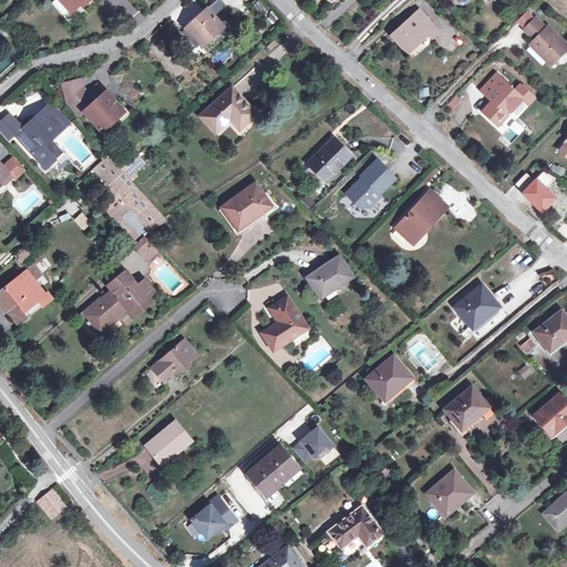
[(59,0),(71,12),(79,4),(83,0),(59,0)]
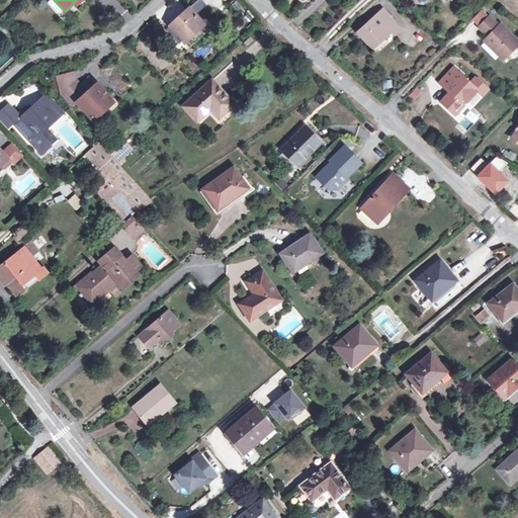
[(201,0),(199,0),(192,4),(196,10),(205,5),(201,0)]
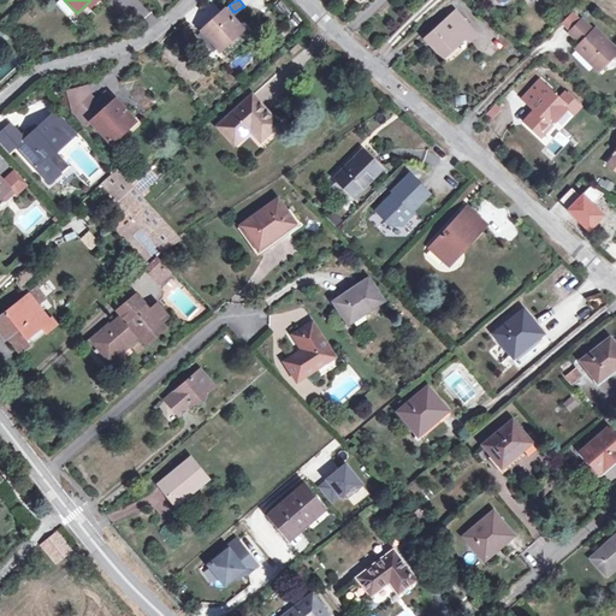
[(201,30),(218,49),(224,57),(250,31),(244,24),(241,27),(240,25),(225,9),(201,30)]
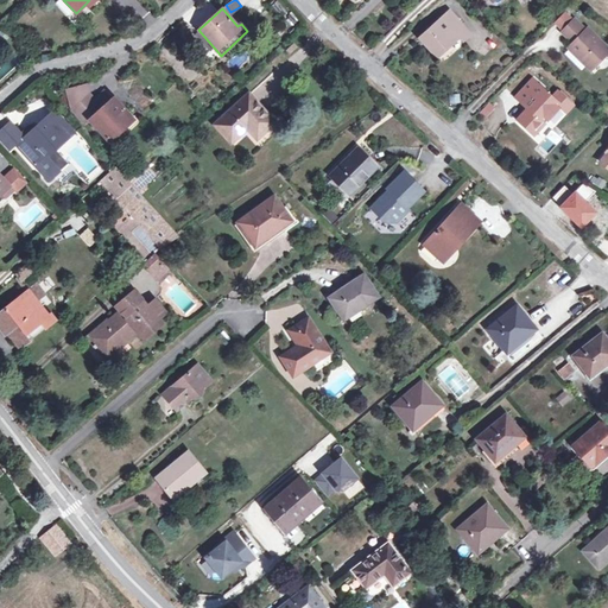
[(455,32),(462,25),(450,11),(419,38),(436,56),(460,36),(455,32)]
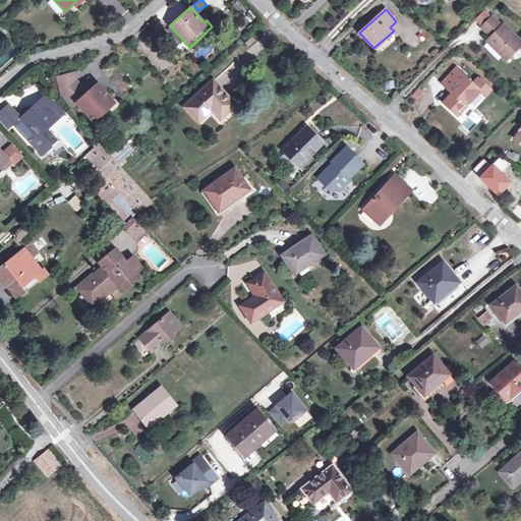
[(506,58),(520,43),(503,24),(502,25),(491,15),(480,26),(490,37),(487,40),(506,58)]
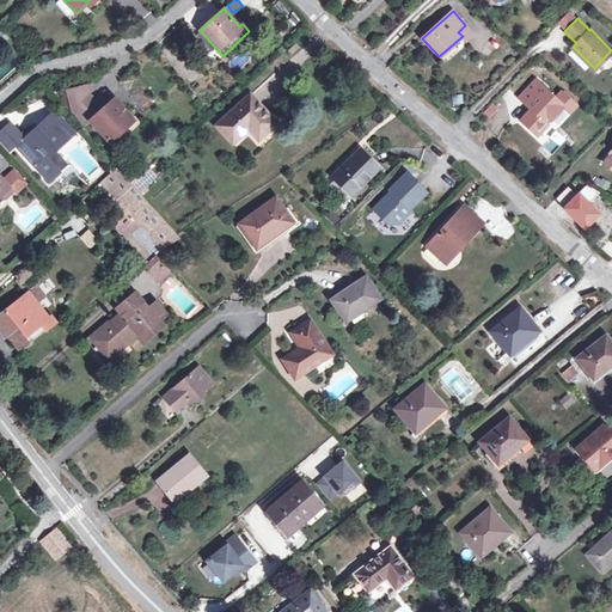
[(458,32),(463,36),(466,41),(473,34),(465,25),(458,32)]
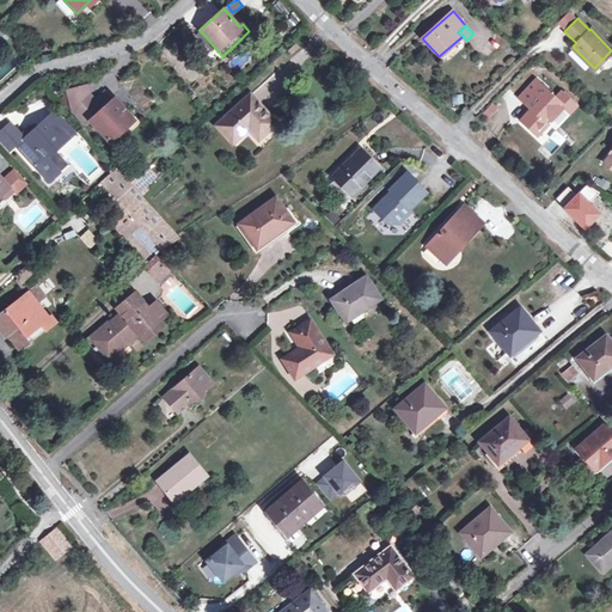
[(531,126),(539,133),(548,124),(545,122),(562,104),(556,98),(534,79),(518,97),(531,109),(520,120),(528,128),(531,126)]
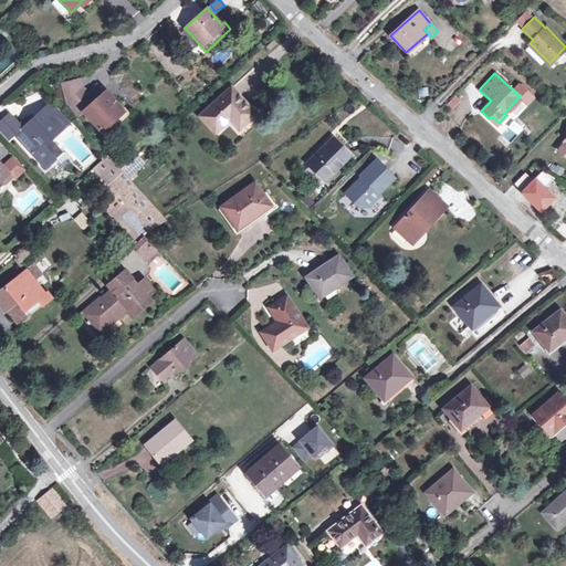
[(65,98),(69,102),(82,90),(80,77),(61,83),(65,98)]
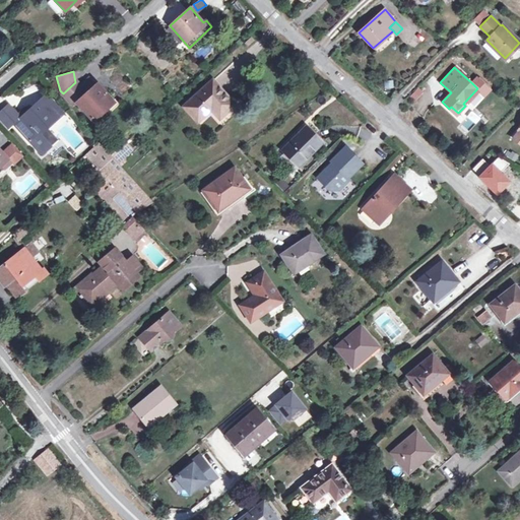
[(88,78),(79,86),(85,93),(94,85),(88,78)]
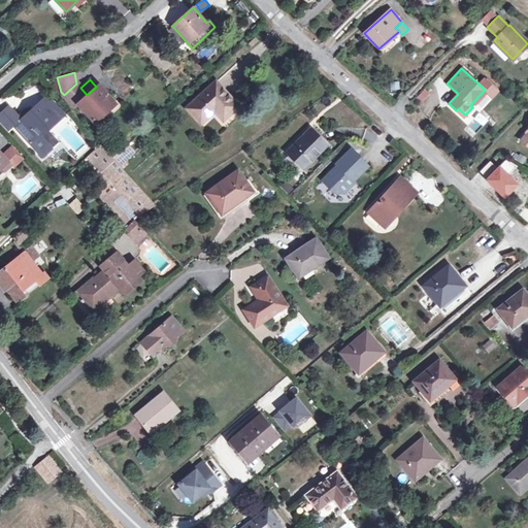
[(480,85),(485,90),(492,96),(496,92),(484,79),(480,85)]
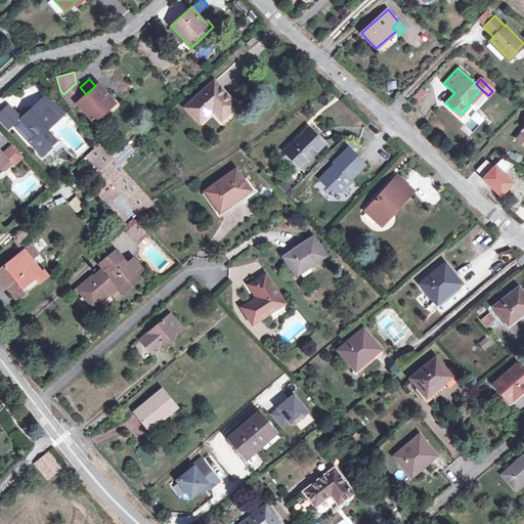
[(199,122),(214,108),(218,105),(226,115),(236,105),(214,81),(185,106),(199,122)]
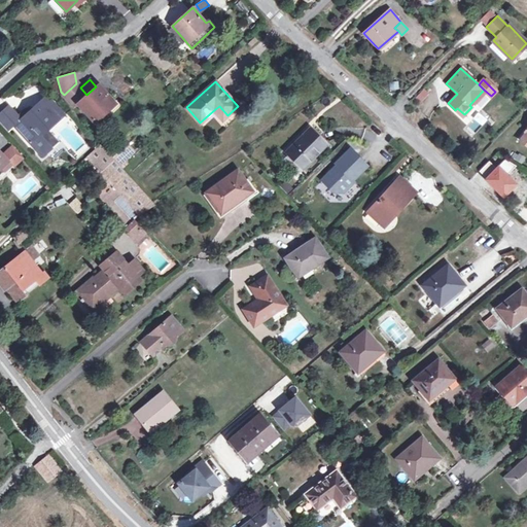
[(76,83),(64,95),(73,107),(77,103),(93,120),(105,110),(107,112),(116,105),(99,84),(96,86),(86,95),(80,88),(76,83)]
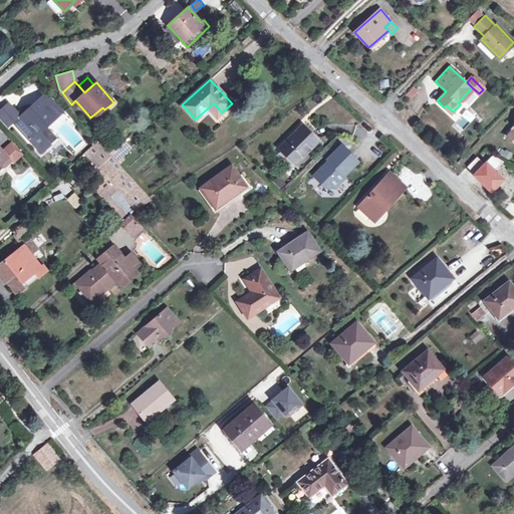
[(416,90),(412,86),(403,95),(407,99),(416,90)]
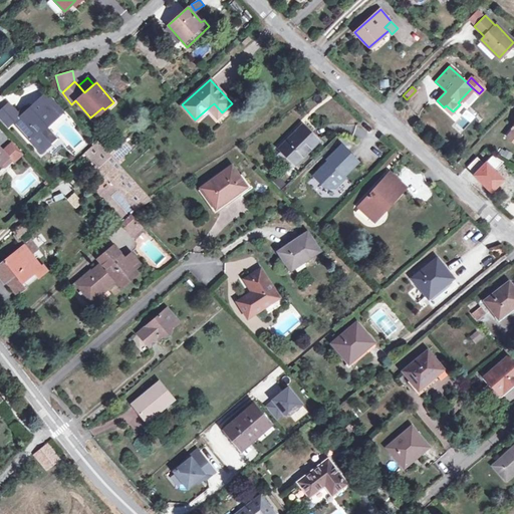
[(58,114),(42,96),(21,115),(10,103),(0,112),(0,113),(9,124),(14,120),(41,151),(55,138),(45,126),(58,114)]
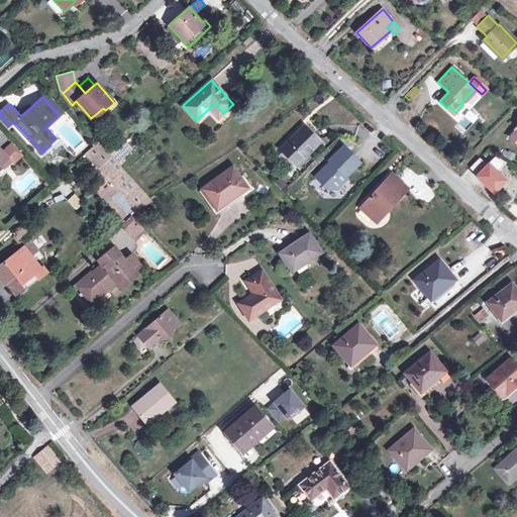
[(215,104),(211,107),(219,117),(223,113),(215,104)]
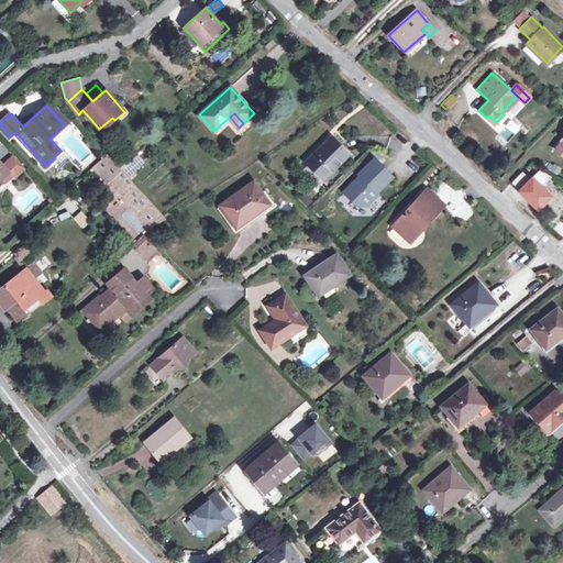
[(488,116),(486,118),(494,124),(496,122),(488,116)]
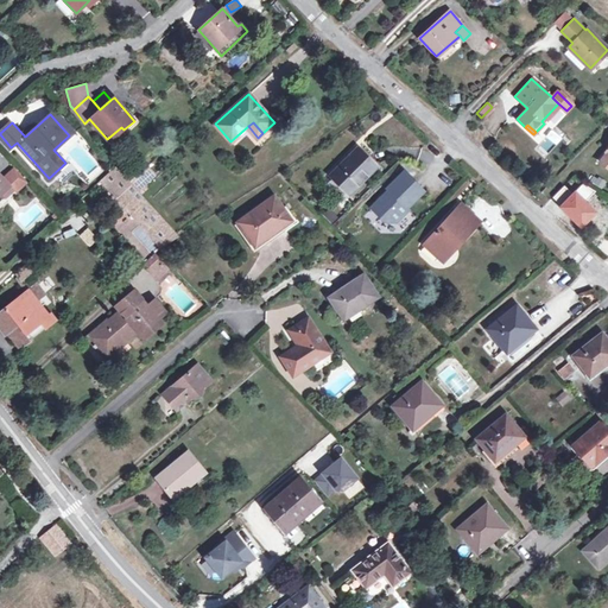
[(121,127),(107,139),(111,143),(124,130),(121,127)]
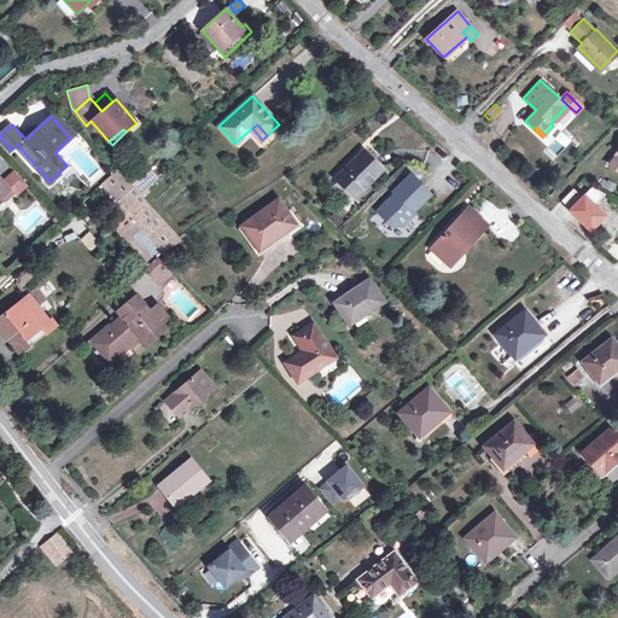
[(549,147),(554,152),(567,139),(561,133),(549,147)]
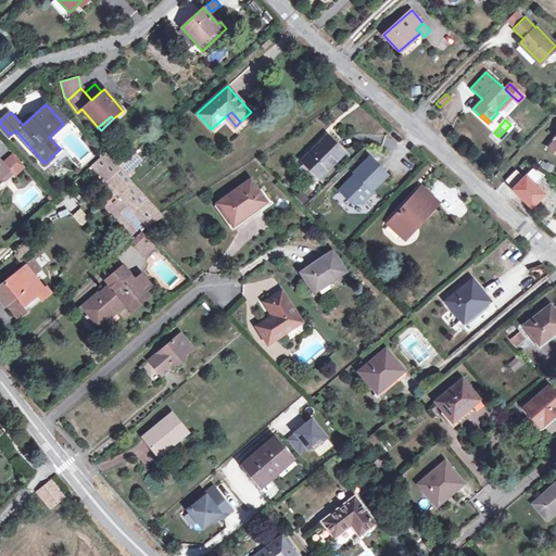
[(318,177),(343,152),(327,136),(302,161),(318,177)]
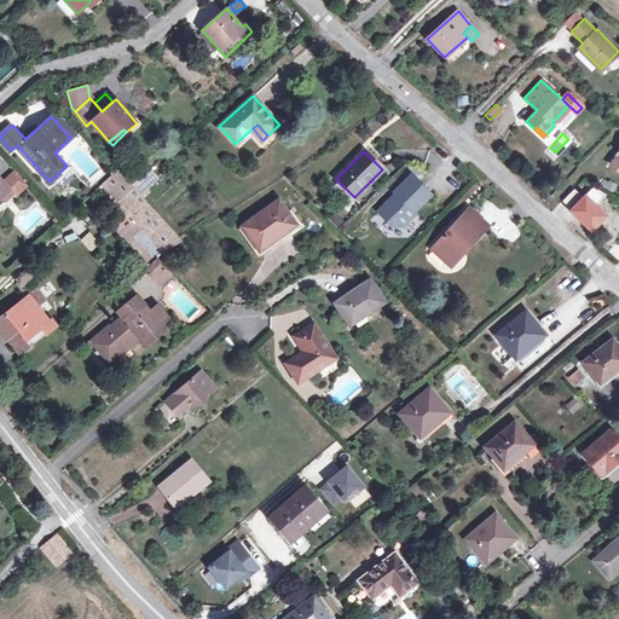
[(149,171),(132,185),(142,196),(146,192),(144,189),(155,178),(149,171)]
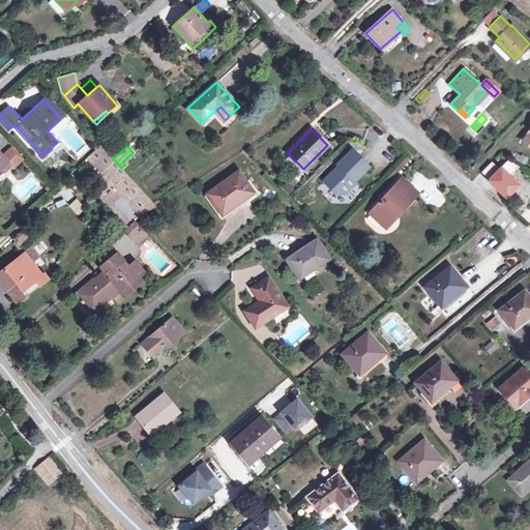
[(373,167),(353,147),(336,164),(339,166),(326,179),(339,192),(348,193),(373,167)]
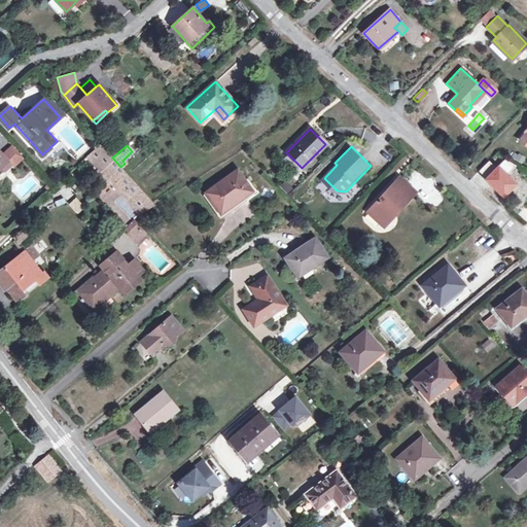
[(0,169),(2,168),(8,163),(11,160),(15,165),(23,160),(11,147),(3,154),(0,150),(0,169)]
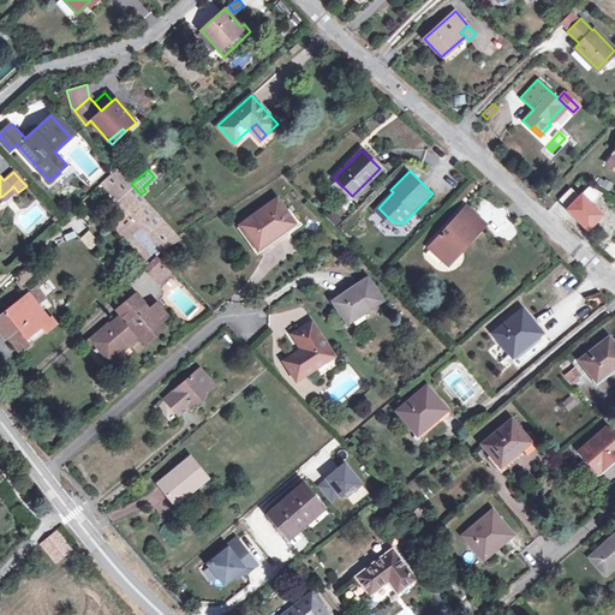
[(610,191),(614,184),(602,177),(597,183),(610,191)]
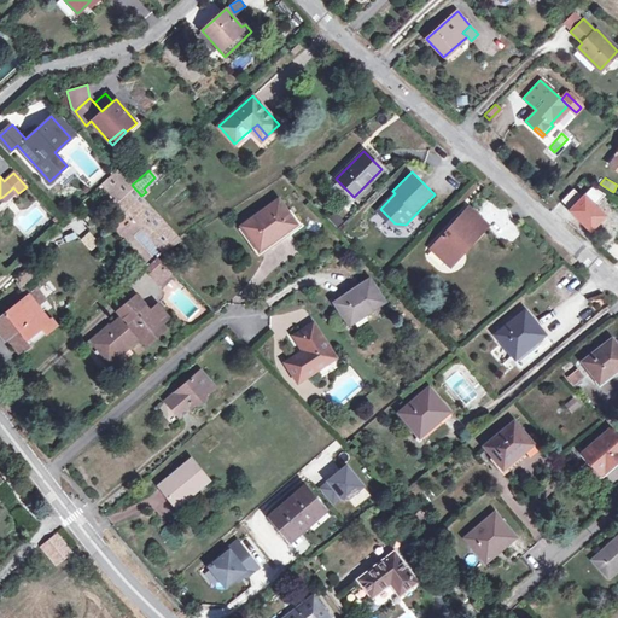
[(13,194),(10,191),(3,197),(7,200),(13,194)]
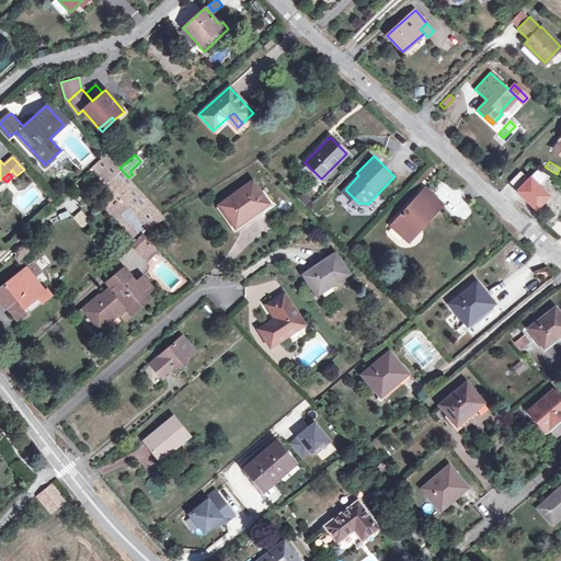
[(268,204),(252,180),(218,204),(236,228),(268,204)]
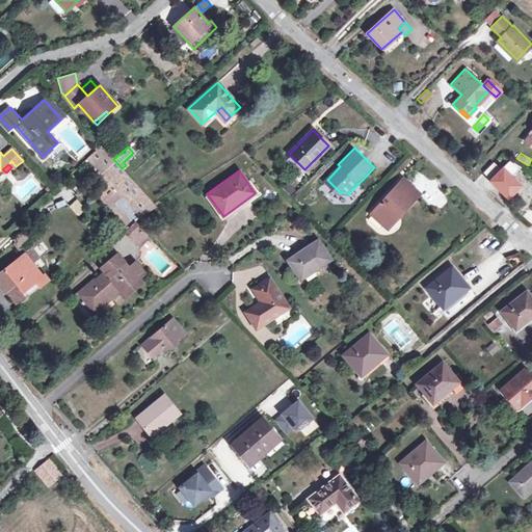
[(420,193),(403,179),(371,213),(388,229),(420,193)]
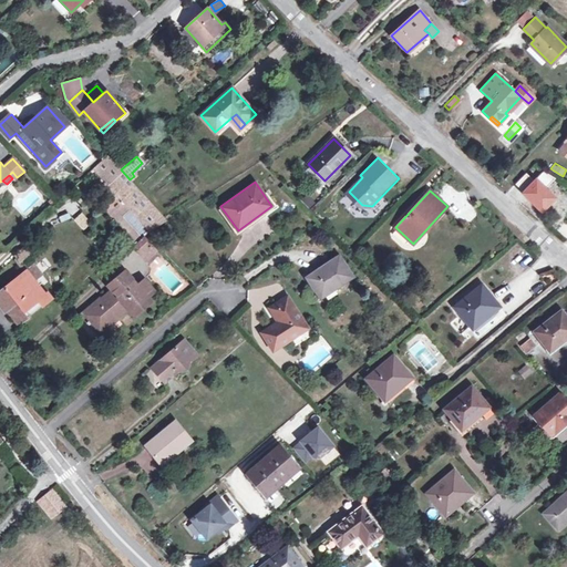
[(306,195),(301,202),(311,208),(316,202),(306,195)]
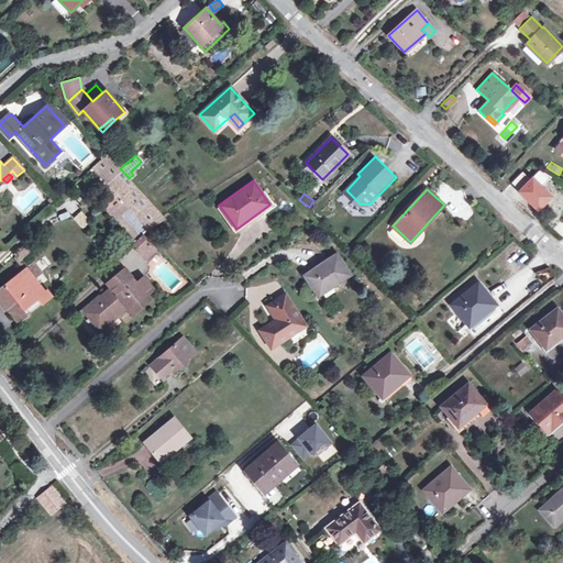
[(73,218),(83,229),(91,221),(80,210),(73,218)]
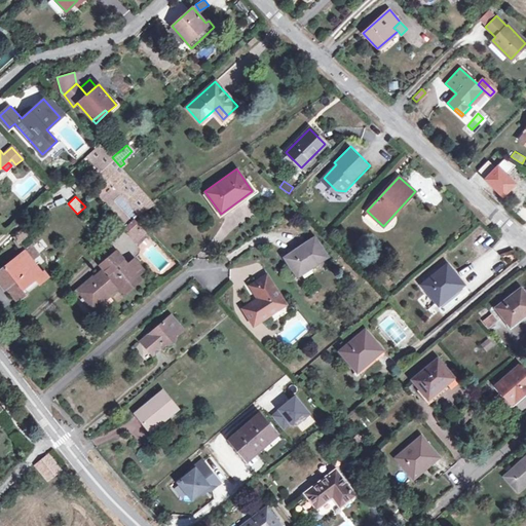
[(130,235),(141,226),(134,219),(123,228),(130,236),(130,235)]
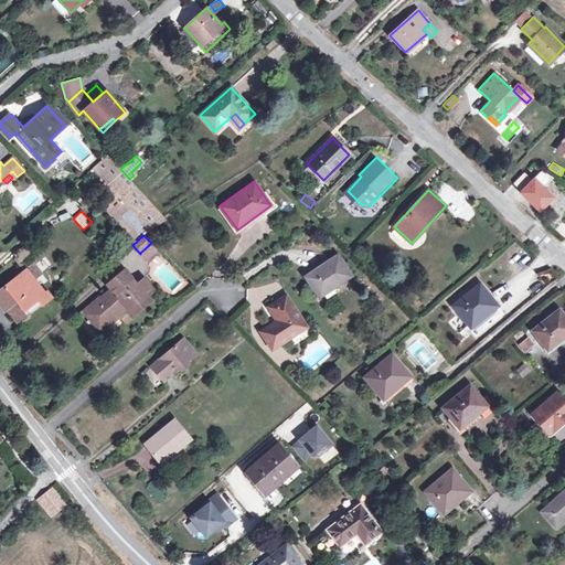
[(153,246),(151,243),(140,253),(144,256),(153,246)]
